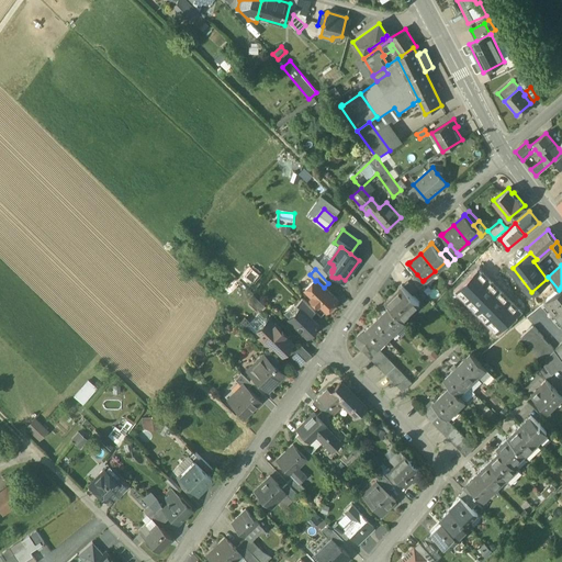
[(457,291),(467,301),(490,279),(479,269),(457,291)]
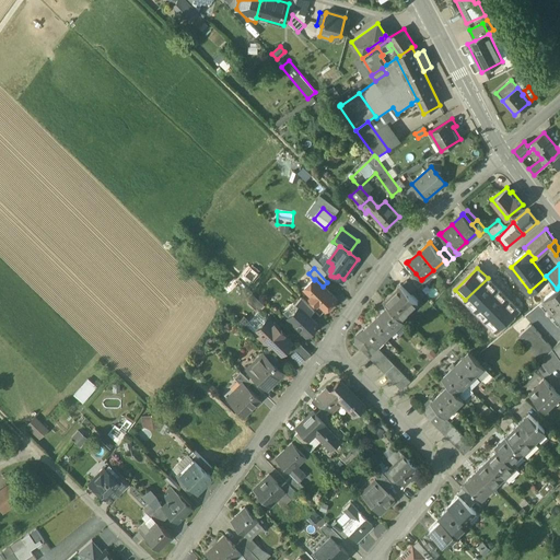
[(421,280),(416,273),(410,278),(419,288),(424,282),(422,279),(421,280)]
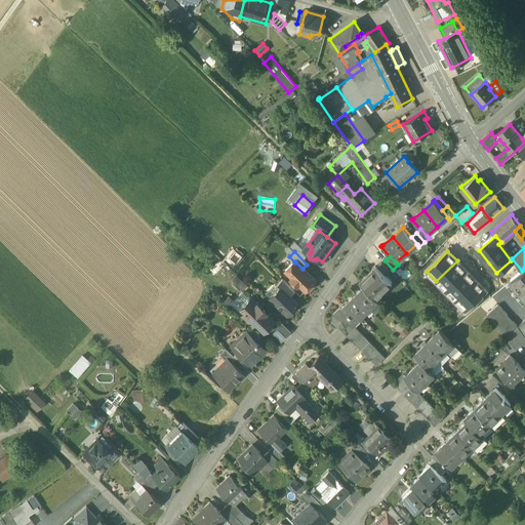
[(436,281),(445,291),(467,270),(457,260),(436,281)]
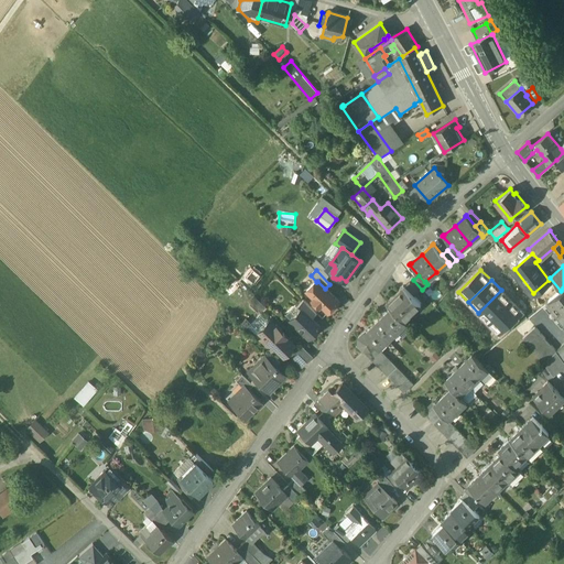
[(325,289),(317,281),(316,282),(306,292),(314,300),(312,301),(320,308),(321,306),(328,314),(339,303),(325,289)]
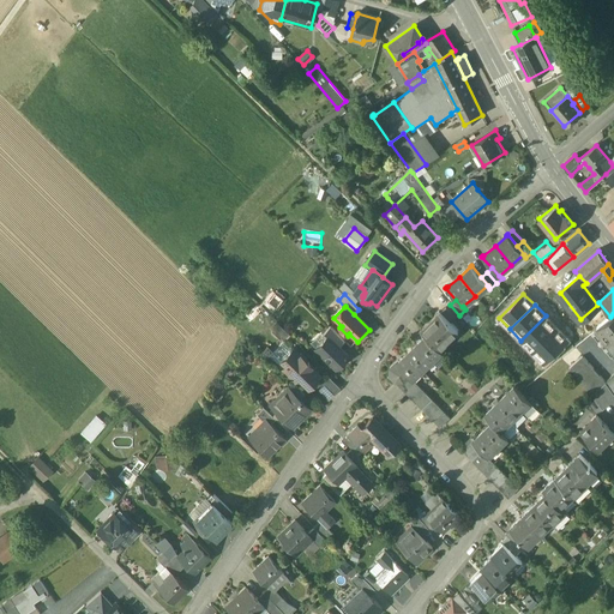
[(456,318),(446,308),(441,313),(451,323),(456,318)]
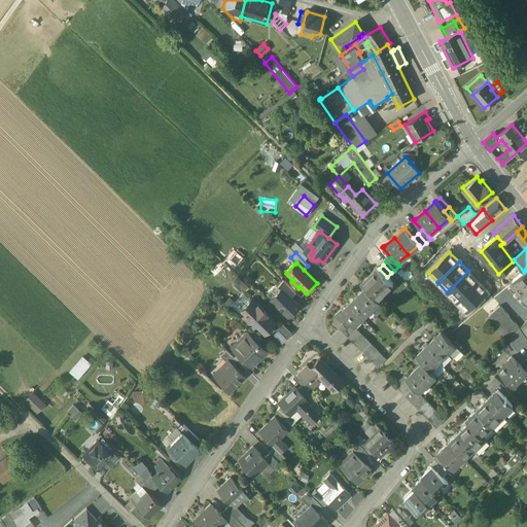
[(379,269),(378,268),(361,283),(366,288),(377,300),(393,283),(379,269)]
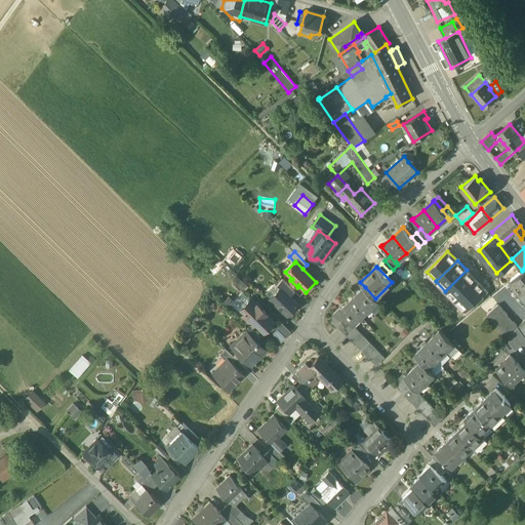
[(524,268),(522,271),(511,280),(524,298),(524,268)]
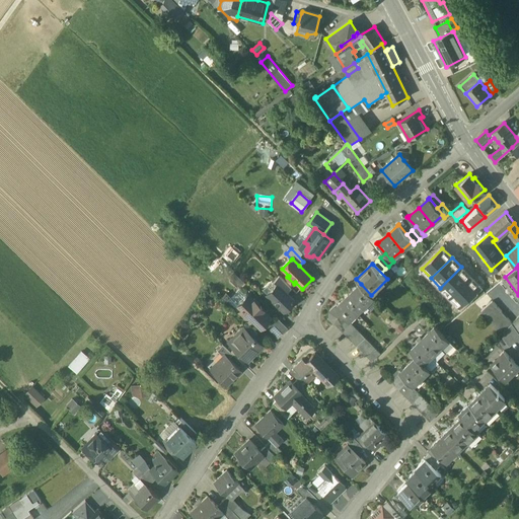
[(440,288),(450,297),(470,276),(461,267),(440,288)]
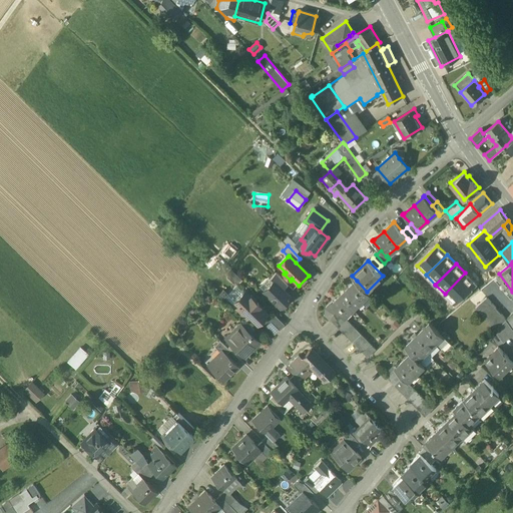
[(445,294),(454,303),(475,283),(465,273),(445,294)]
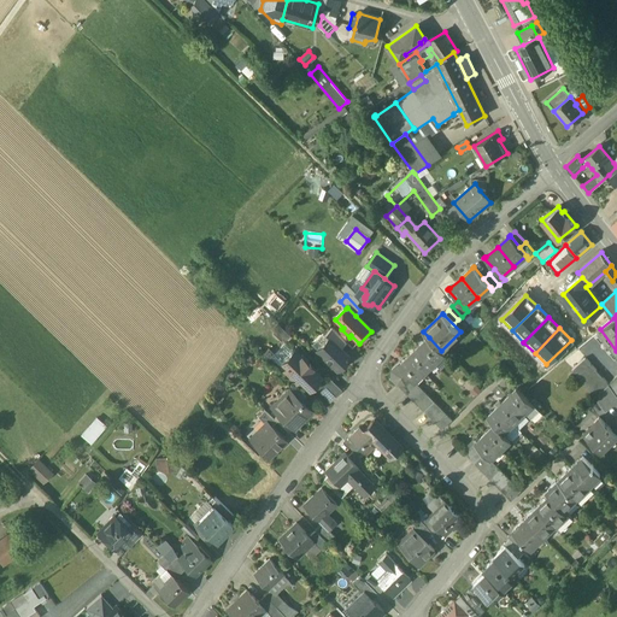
[(346,344),(333,330),(324,339),(327,341),(329,339),(340,350),(346,344)]
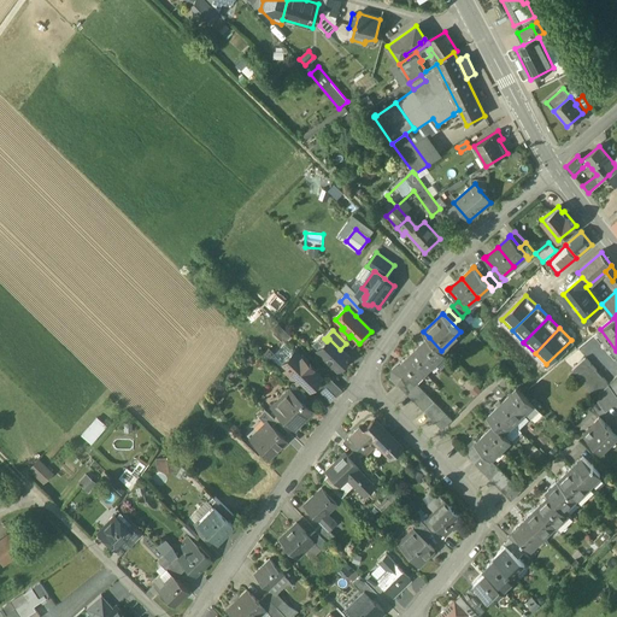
[(441,351),(429,338),(418,347),(434,363),(444,353),(441,351)]
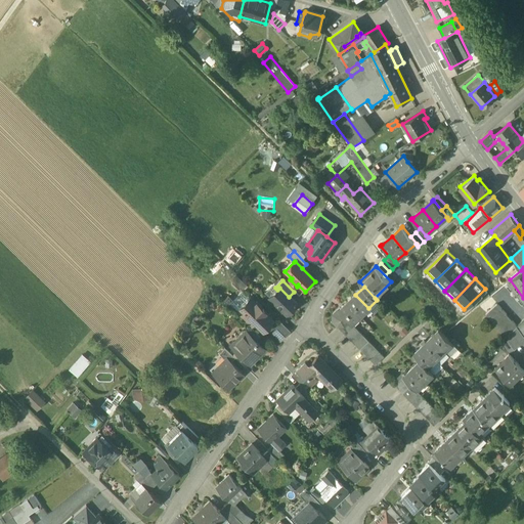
[(289,297),(279,288),(277,290),(269,299),(287,315),(297,305),(289,297)]
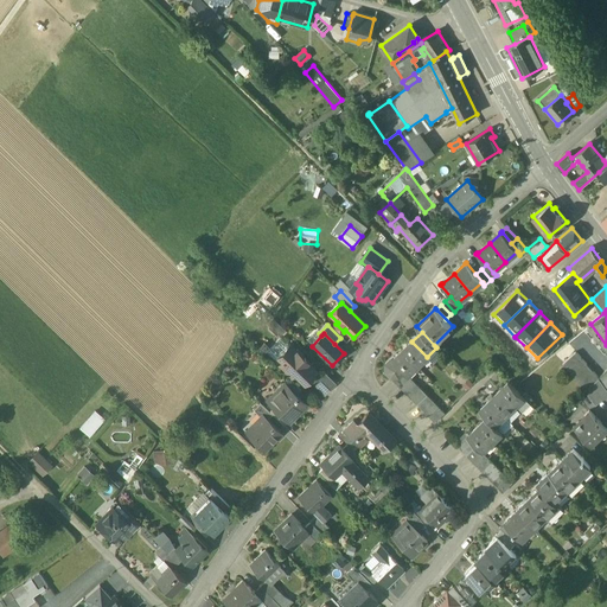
[(427,357),(411,342),(402,351),(417,366),(427,357)]
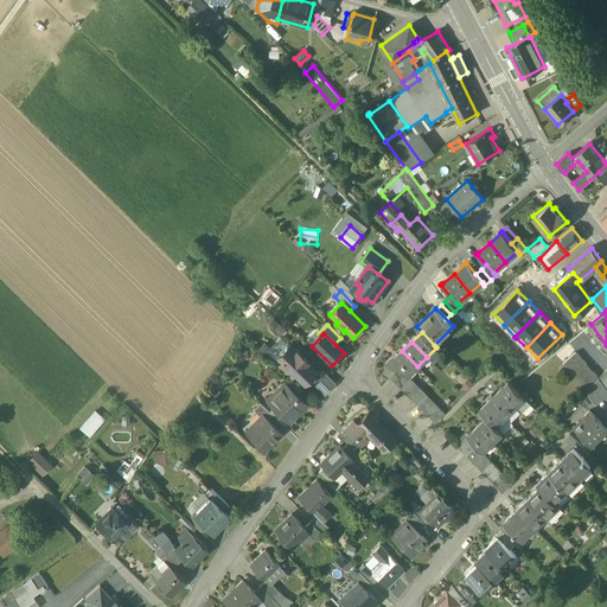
[(317,371),(289,345),(278,358),(295,375),(304,384),(317,371)]
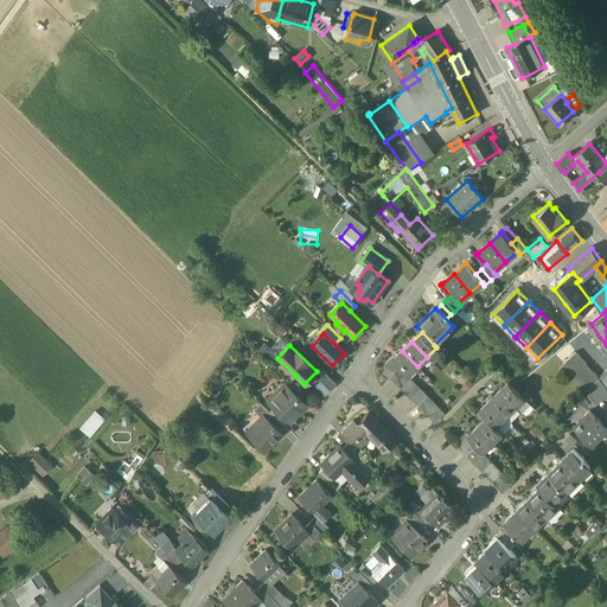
[(417,366),(402,351),(393,360),(401,370),(407,375),(408,376),(417,366)]
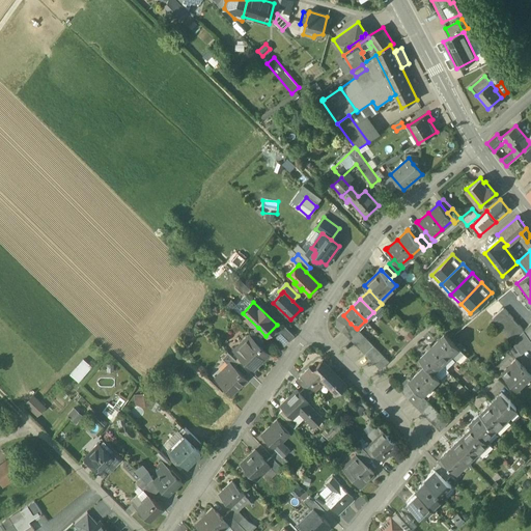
[(524,331),(504,309),(492,319),(511,341),(524,331)]
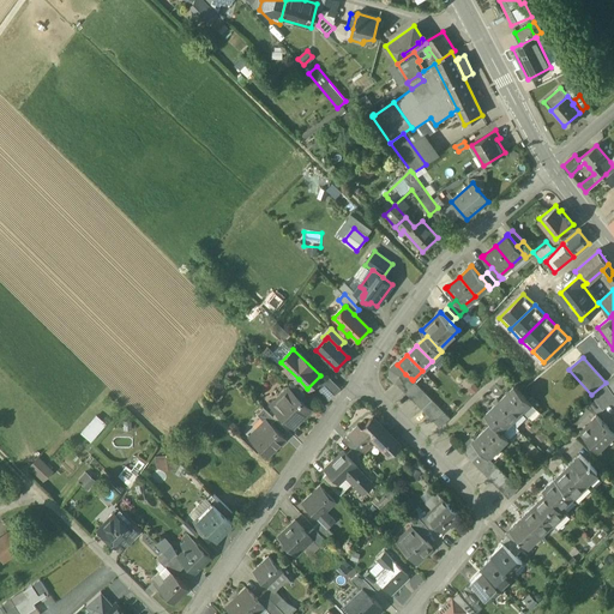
[(397,365),(391,371),(391,378),(396,384),(405,374),(397,365)]
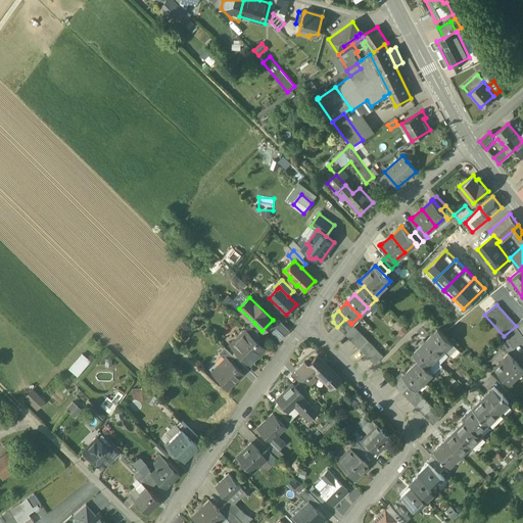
[(254,323),(243,313),(239,317),(249,327),(249,328),(254,323)]
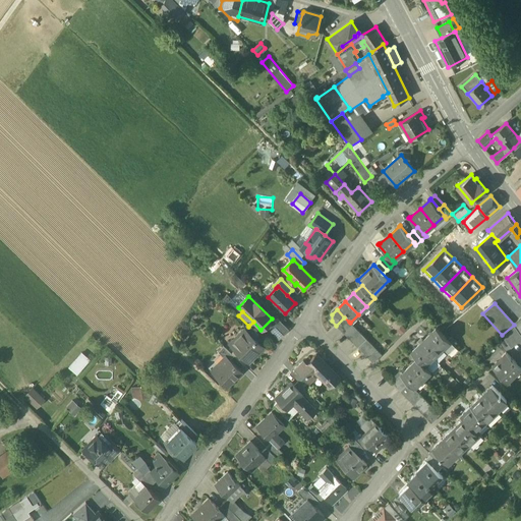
[(336,326),(340,331),(349,322),(344,317),(336,326)]
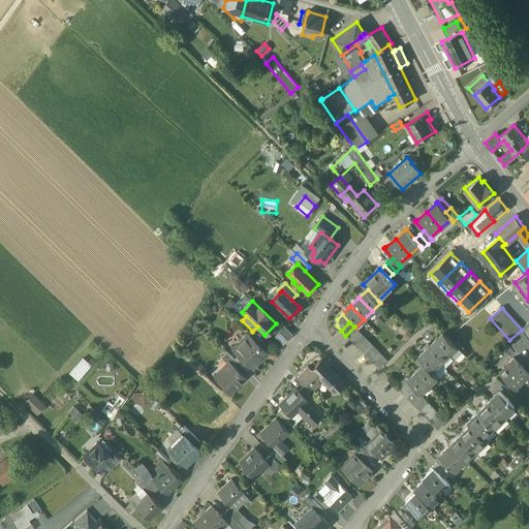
[(273,336),(282,344),(291,333),(282,325),(273,336)]
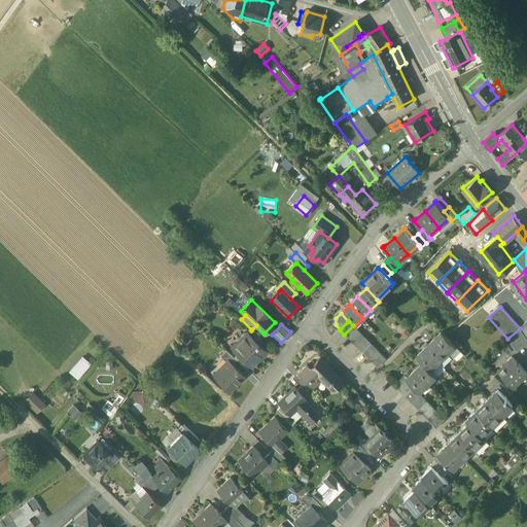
[(353,325),(344,335),(348,339),(357,329),(354,326),(353,325)]
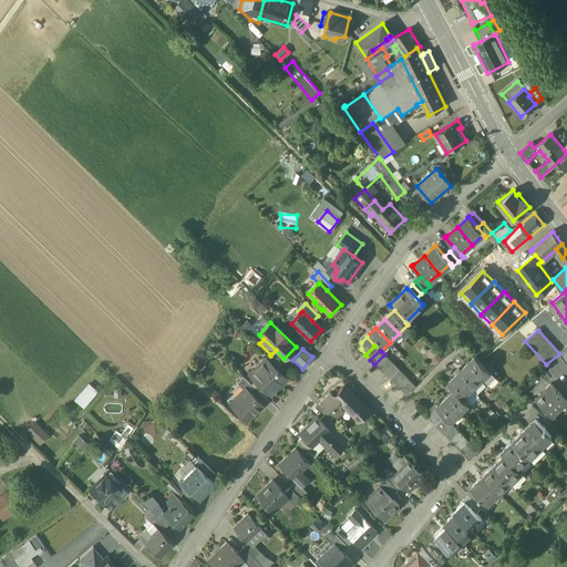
[(559,353),(547,364),(557,377),(566,368),(566,364),(565,361),(559,353)]
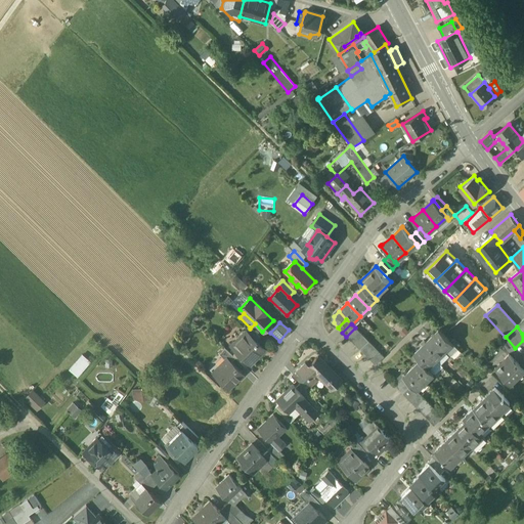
[(250,329),(250,328),(246,332),(255,342),(260,337),(250,329)]
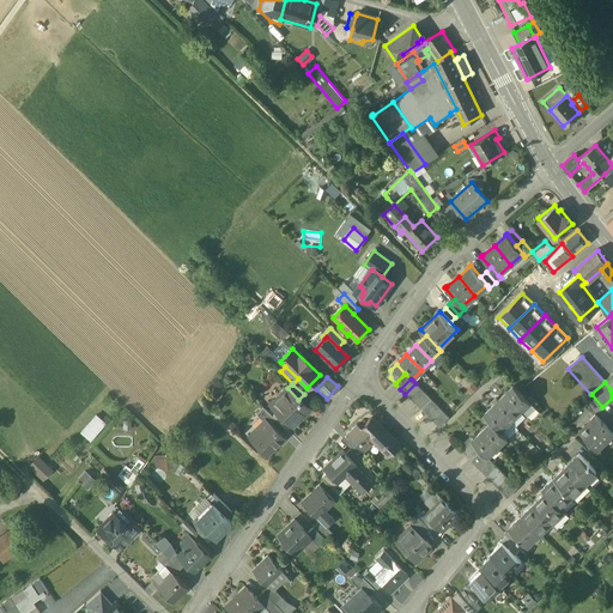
[(416,383),(405,394),(410,399),(420,388),(416,383)]
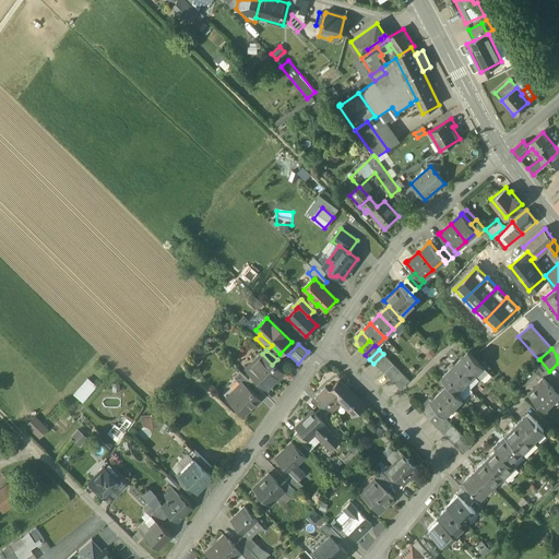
[(483,366),(468,352),(459,360),(474,375),(483,366)]
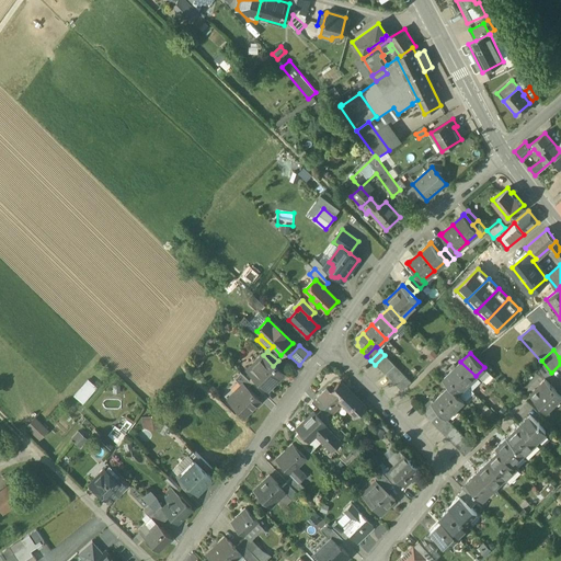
[(263,355),(248,371),(252,377),(266,389),(266,390),(283,375),(273,366),(263,355)]
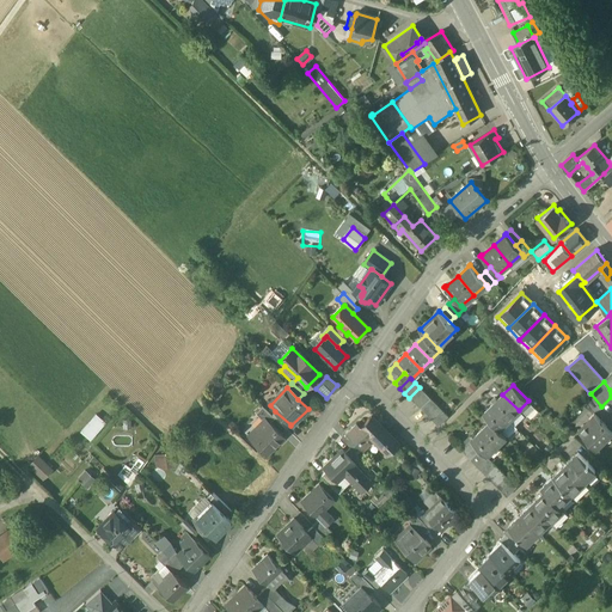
[(420,387),(409,398),(415,403),(426,393),(420,387)]
